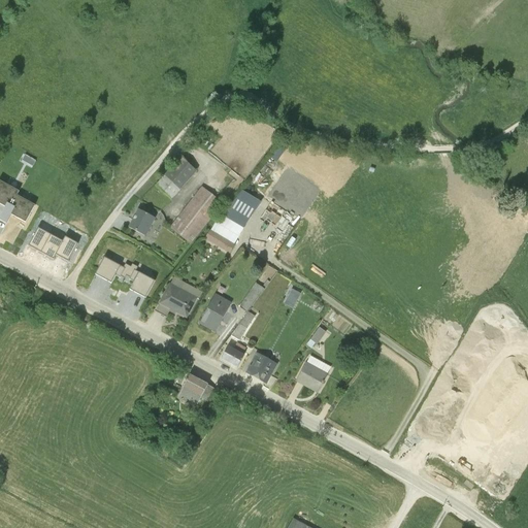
[(25,156),(22,161),(33,167),(35,161),(25,156)]
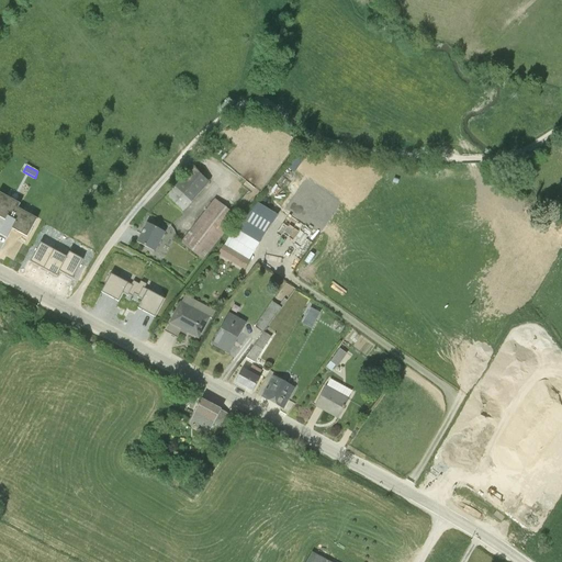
[(175,188),(165,198),(183,213),(192,203),(191,202),(209,182),(192,168),(175,188)]
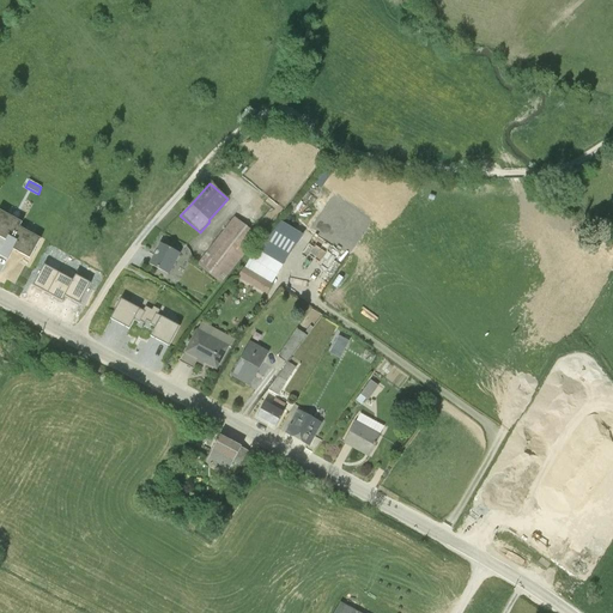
[(0,211),(0,237),(6,241),(0,252),(0,255),(7,259),(12,249),(29,259),(40,238),(19,228),(22,223),(0,211)]
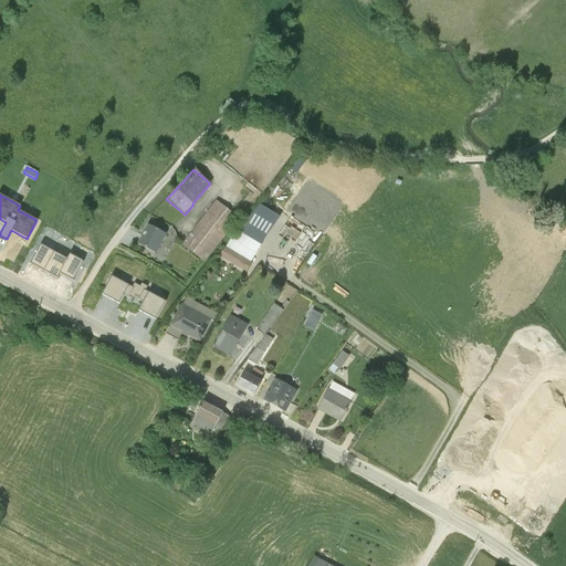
[(216,201),(181,245),(205,263),(239,219),(216,201)]
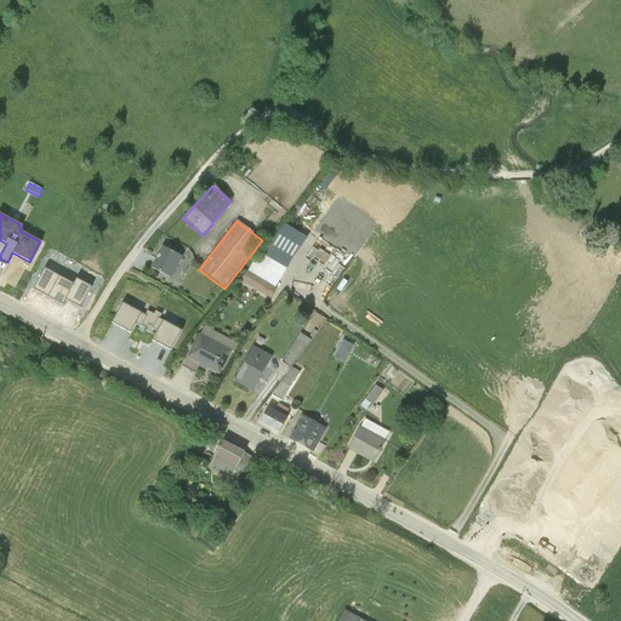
[(163,248),(152,268),(171,279),(182,257),(163,248)]
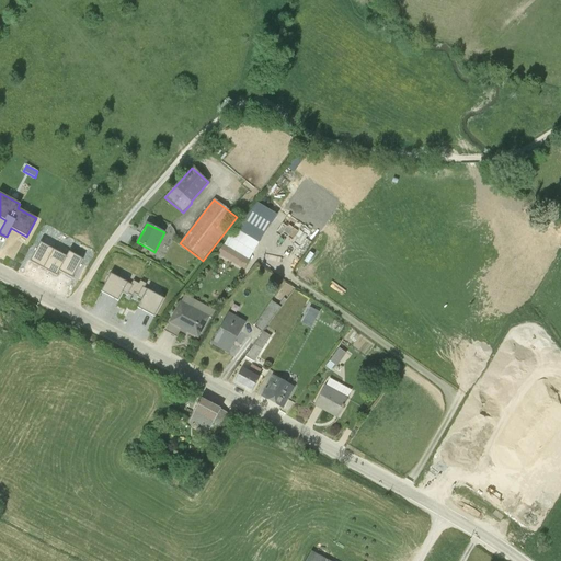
[(222,245),(249,261),(259,243),(233,228),(222,245)]
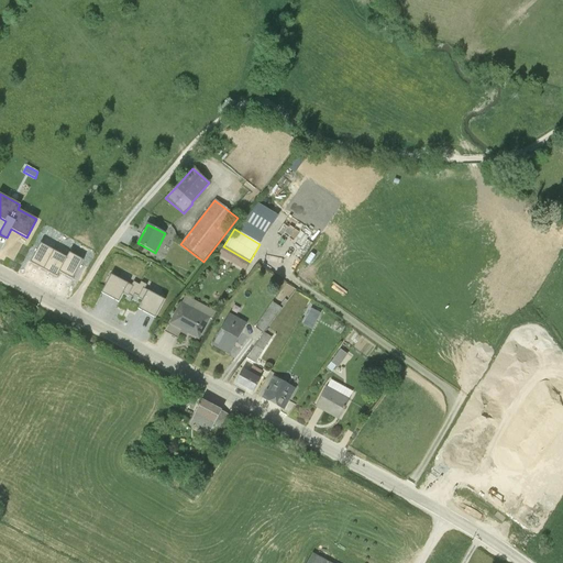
[(250,262),(223,246),(218,255),(244,271),(250,262)]
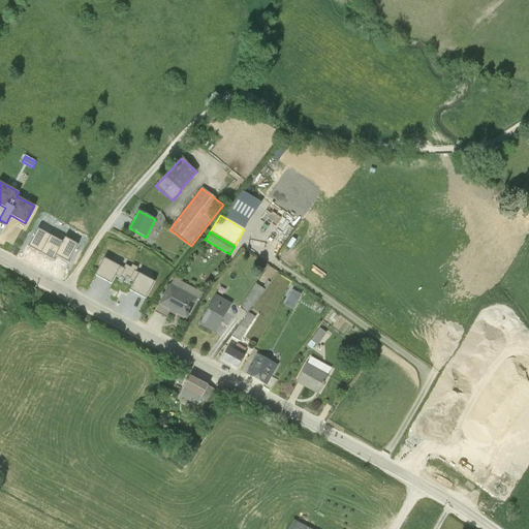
[(104,258),(95,275),(112,284),(116,277),(120,279),(121,277),(124,279),(128,272),(104,258)]
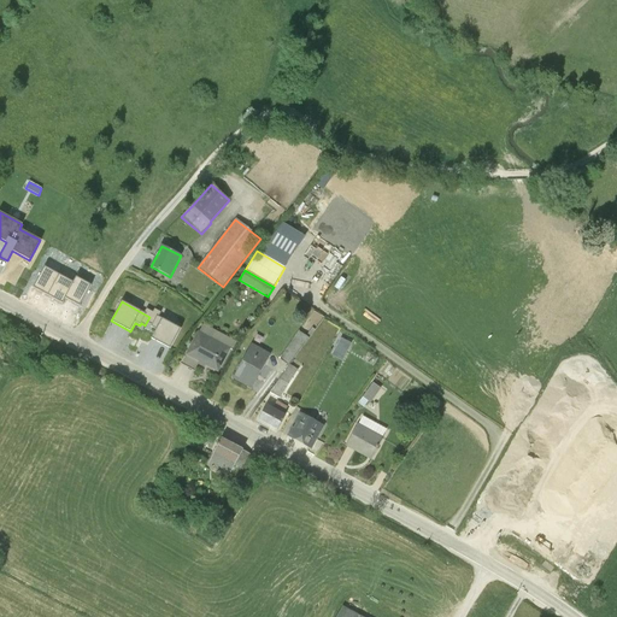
[(157,316),(151,327),(156,329),(151,339),(170,348),(181,329),(157,316)]
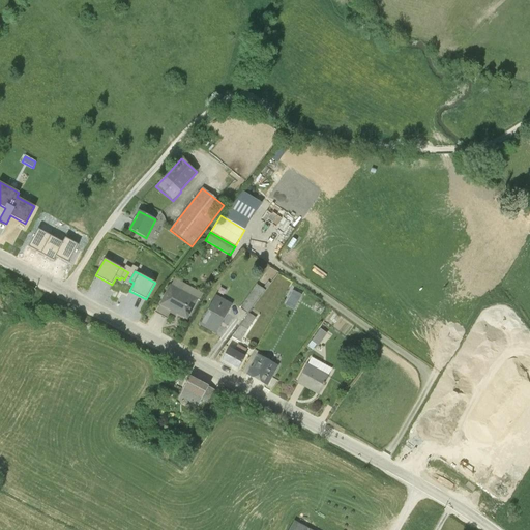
[(160,304),(171,311),(186,319),(197,300),(199,301),(203,294),(174,278),(160,303),(160,304)]
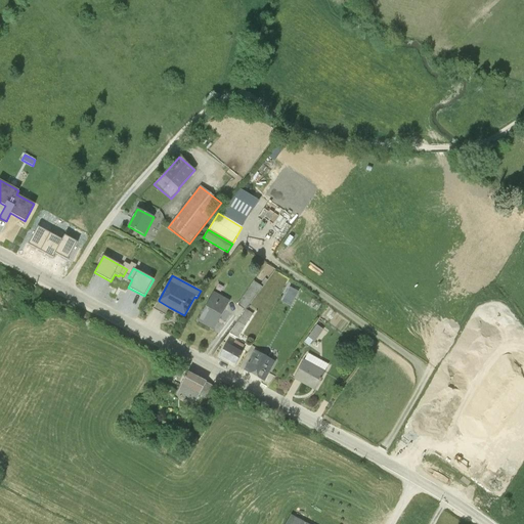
[(245,311),(246,310),(262,288),(254,281),(236,306),(245,311)]
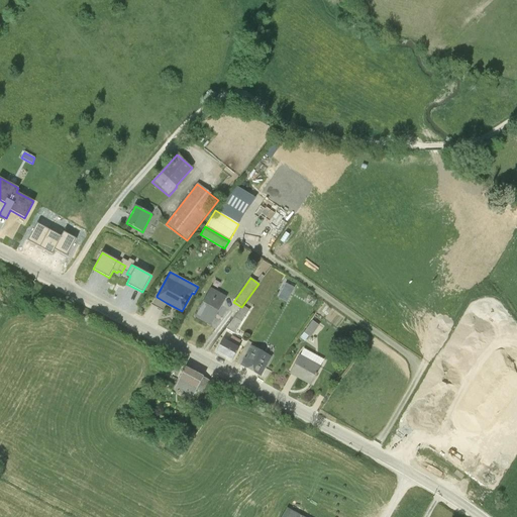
[(286,284),(277,298),(286,303),(294,289),(286,284)]
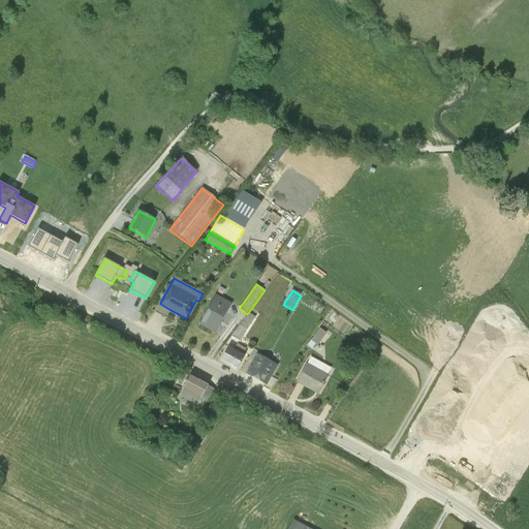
[(215,294),(199,323),(215,333),(231,304),(215,294)]
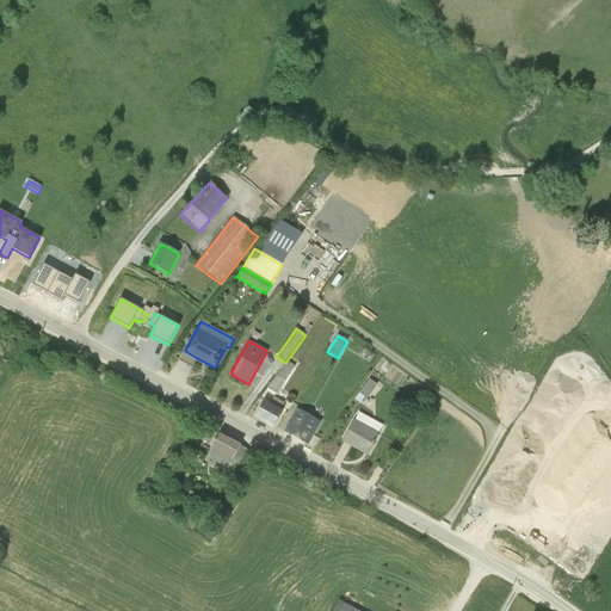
[(185,351),(185,350),(183,349),(178,359),(192,368),(197,358),(185,351)]
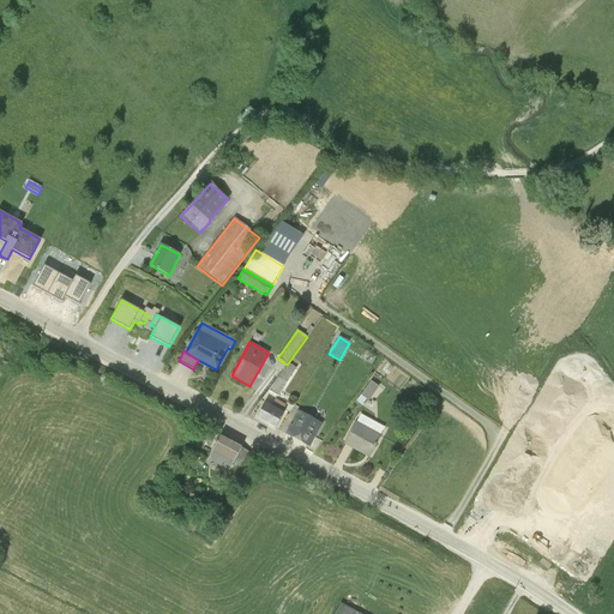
[(288,363),(287,365),(268,391),(278,397),(296,368),(288,363)]
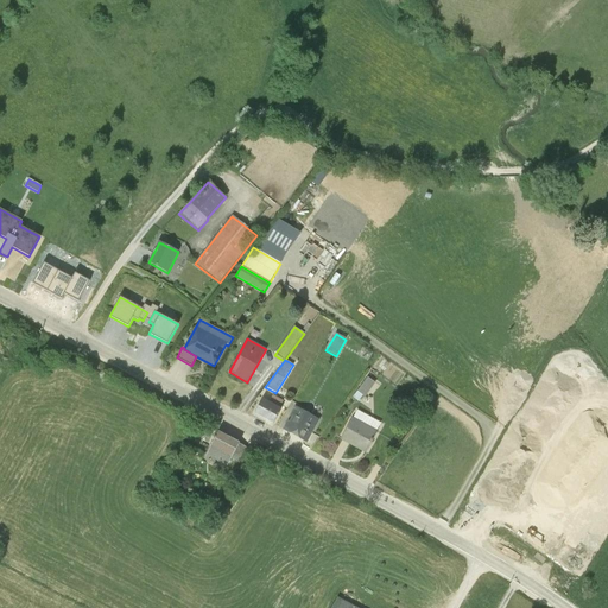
[(367,378),(353,398),(358,401),(362,396),(365,397),(375,382),(367,378)]
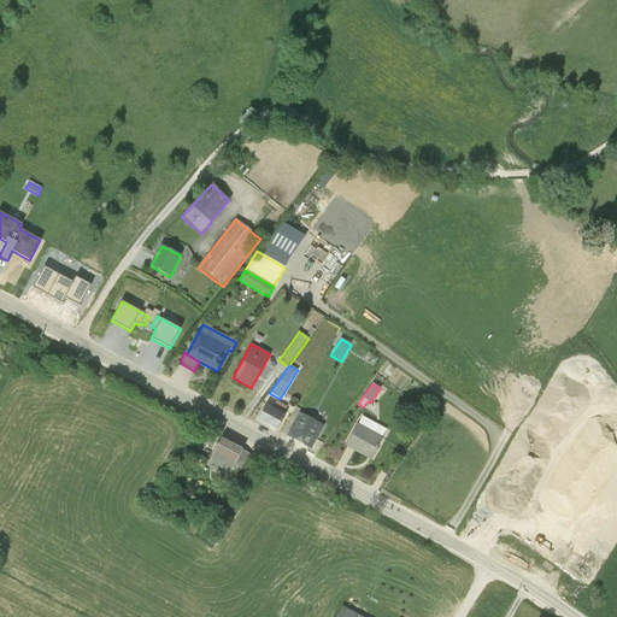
[(381,399),(388,389),(383,386),(376,395),(381,399)]
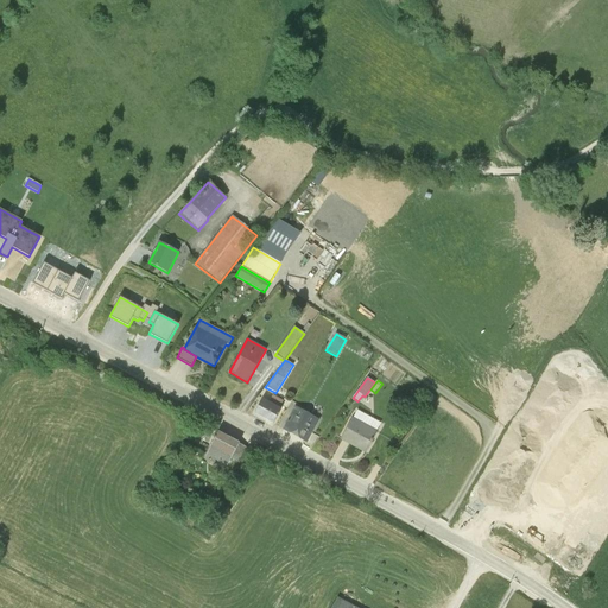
[(263,399),(255,413),(273,424),(283,406),(280,405),(283,401),(272,397),(268,403),(263,399)]
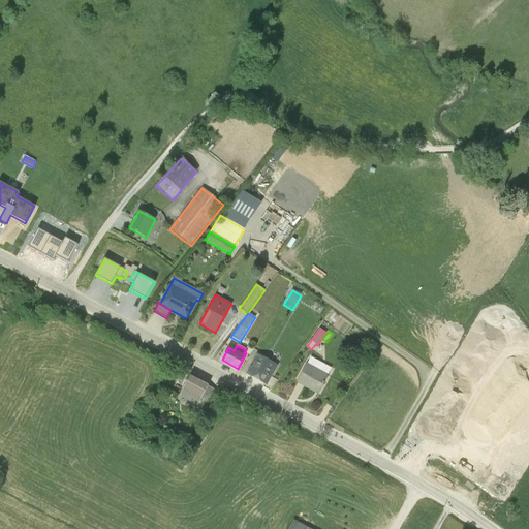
[(268,375),(271,377),(277,365),(257,354),(246,374),(263,382),(268,375)]
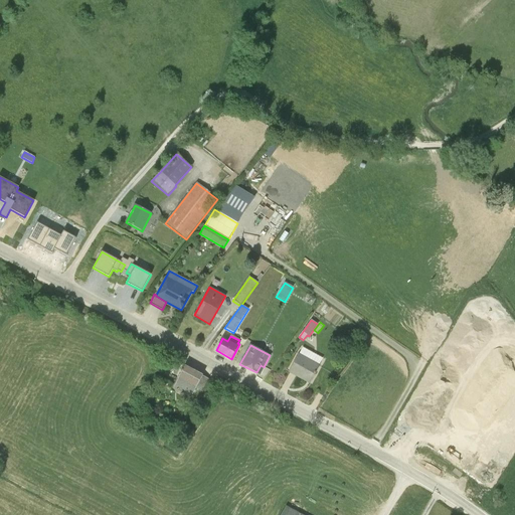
[(301,374),(312,380),(319,365),(323,358),(302,347),(288,372),(299,377),(301,374)]
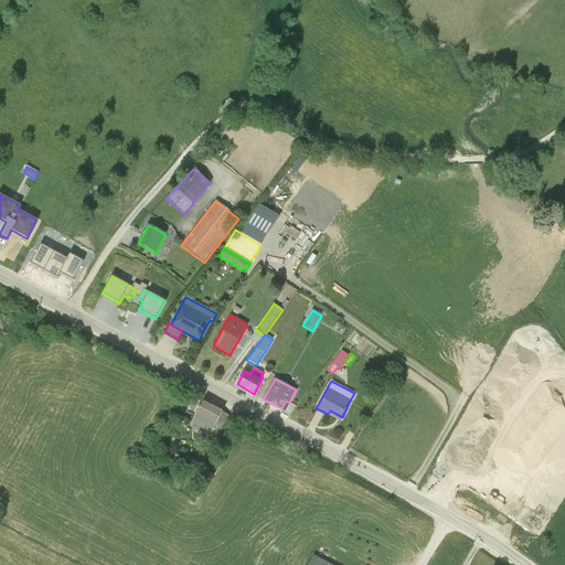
[(202,402),(191,423),(211,434),(214,426),(221,429),(228,416),(202,402)]
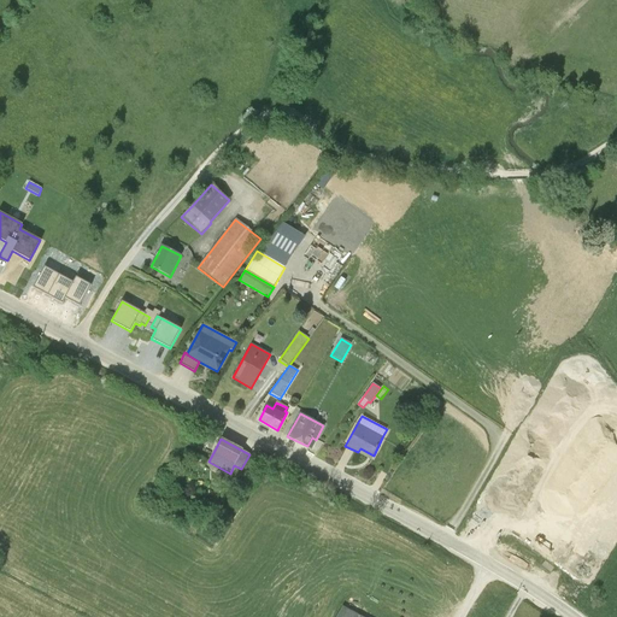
[(360,448),(358,452),(371,459),(374,456),(360,448)]
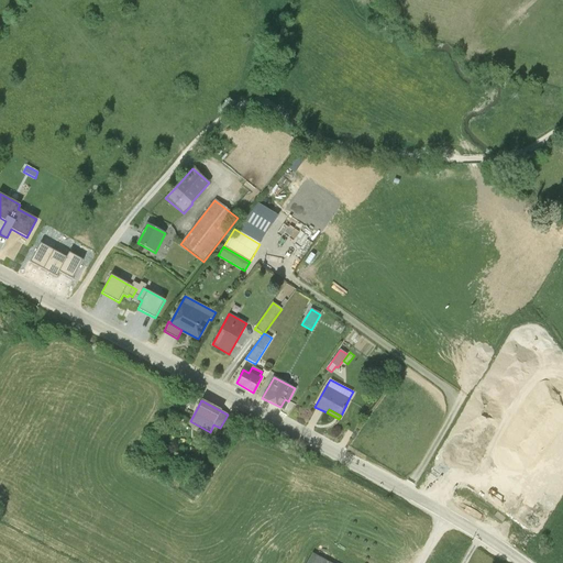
[(331,562),(312,553),(307,562),(331,562)]
